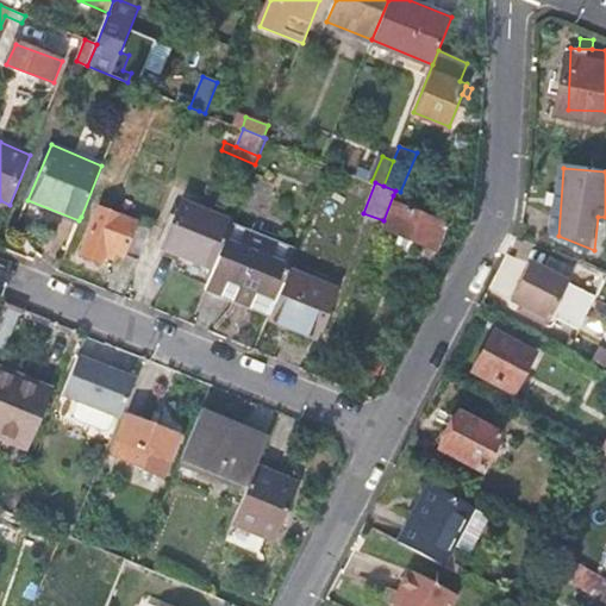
[(181,201),(164,248),(213,268),(232,223),(233,219),(181,201)]
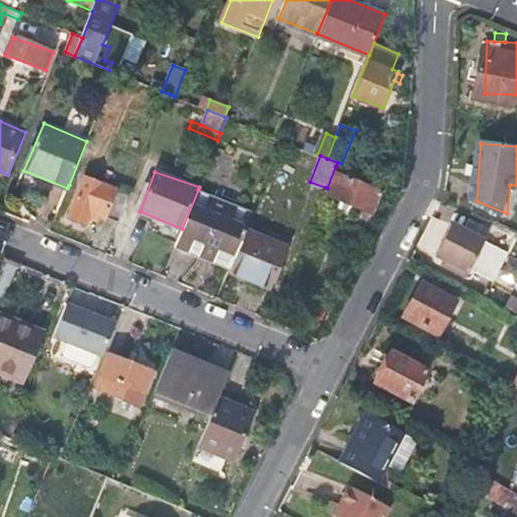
[(337,172),(328,193),(346,200),(353,203),(372,210),(381,189),(337,172)]
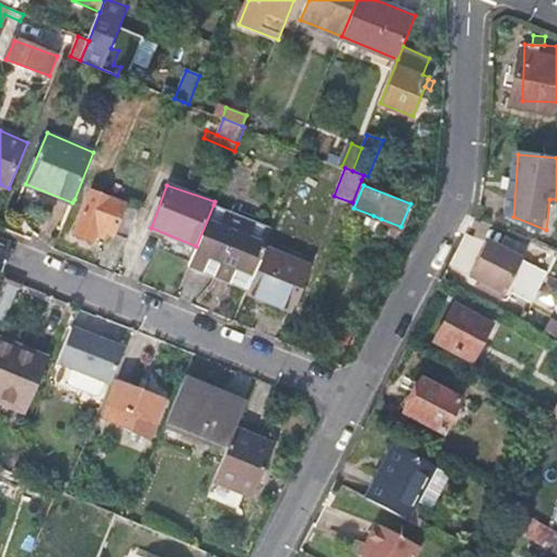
[(93,192),(74,235),(93,242),(99,229),(128,240),(142,205),(128,198),(126,205),(93,192)]
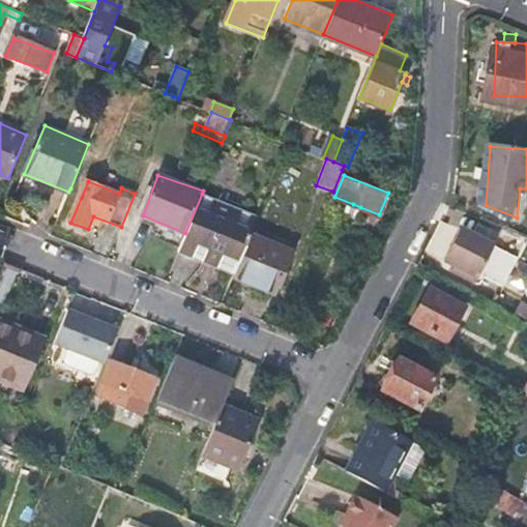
[(68,192),(64,204),(71,207),(78,192),(70,188),(68,192)]
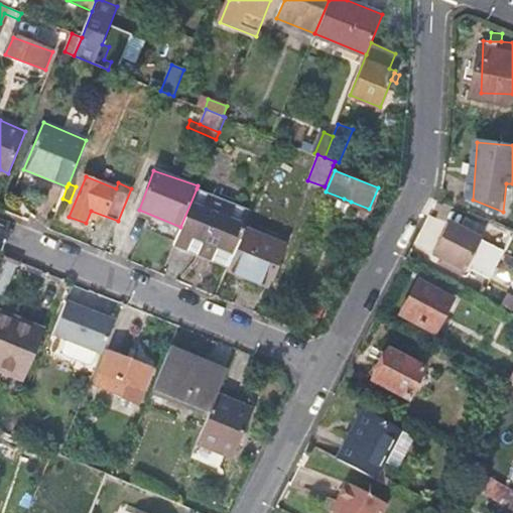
[(197,188),(180,227),(175,241),(230,262),(244,228),(248,218),(231,211),(233,204),(197,188)]
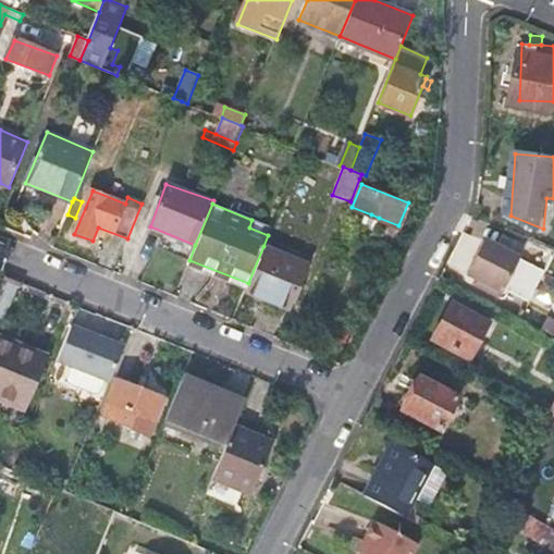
[(371,214),(369,220),(376,223),(379,218),(371,214)]
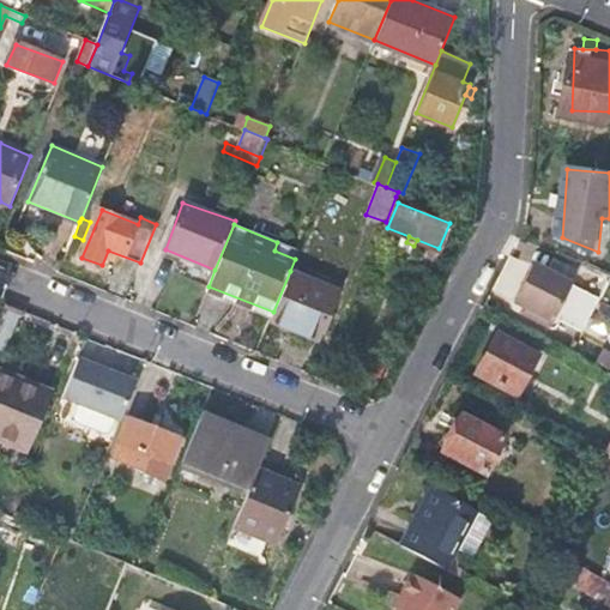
[(602,296),(533,263),(514,301),(554,320),(557,315),(585,330),(602,296)]
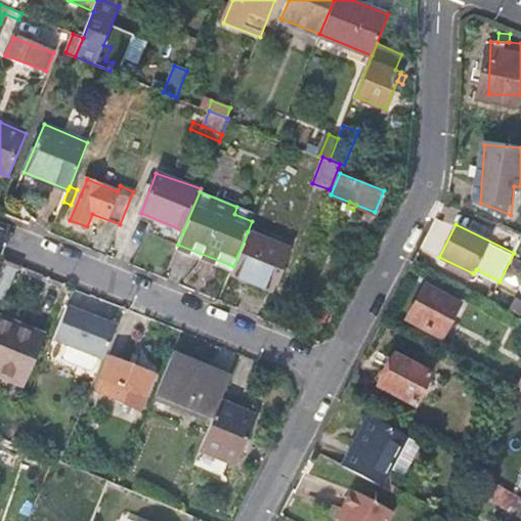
[(248,231),(233,266),(231,272),(272,288),(288,248),(248,231)]
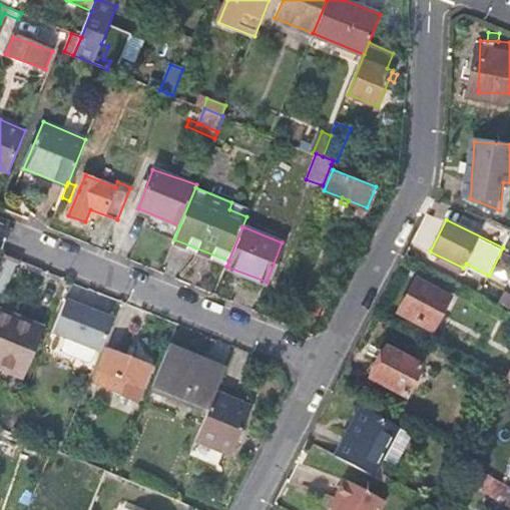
[(449,297),(417,279),(401,312),(434,329),(449,297)]
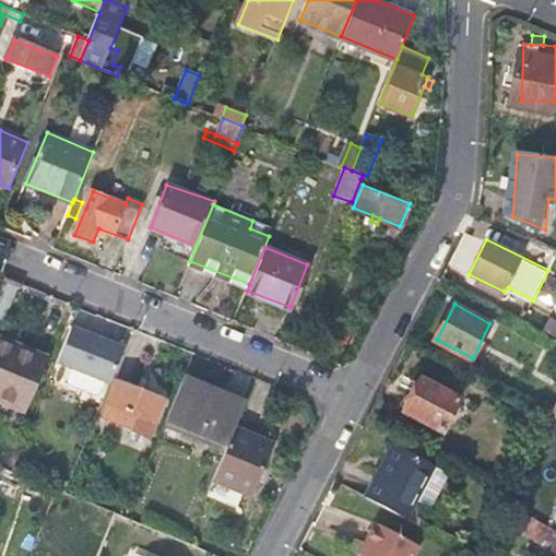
[(126,346),(72,324),(58,361),(80,369),(111,382),(111,381),(126,346)]
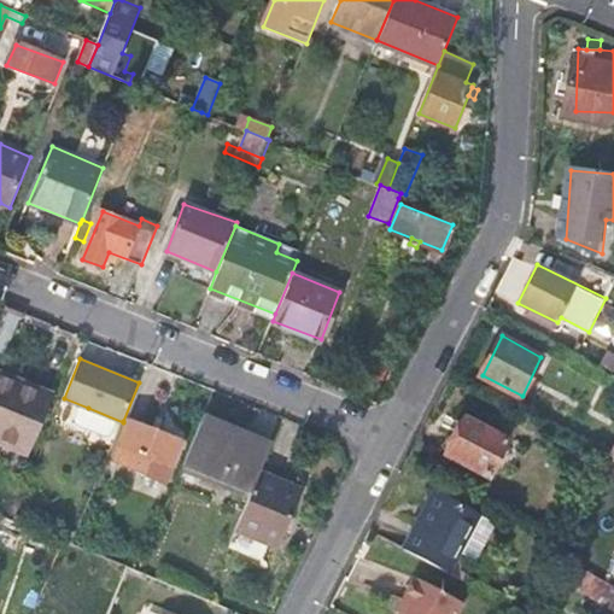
[(0,374),(0,436),(31,449),(53,396),(0,374)]
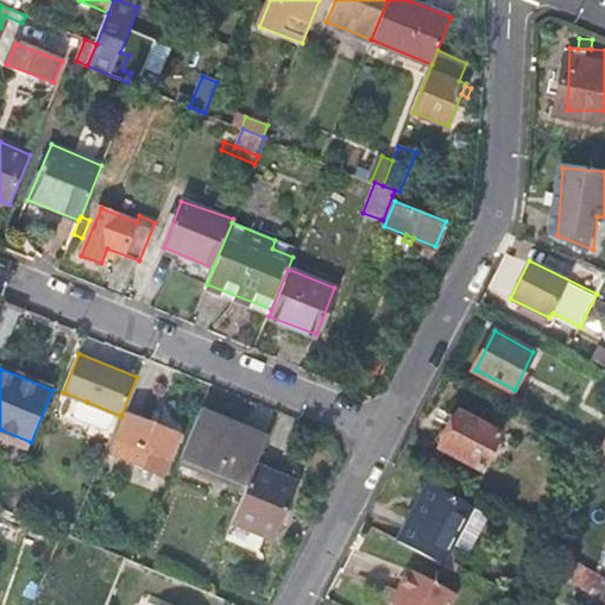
[(121,416),(87,402),(81,413),(83,420),(114,433),(121,416)]
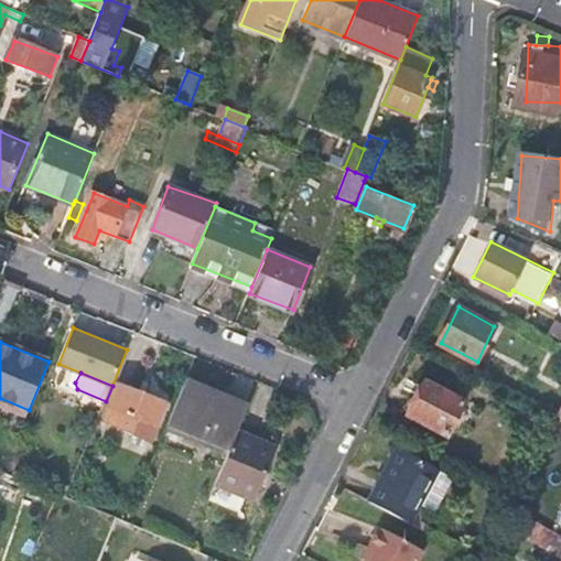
[(186,379),(169,422),(232,448),(238,431),(249,405),(186,379)]
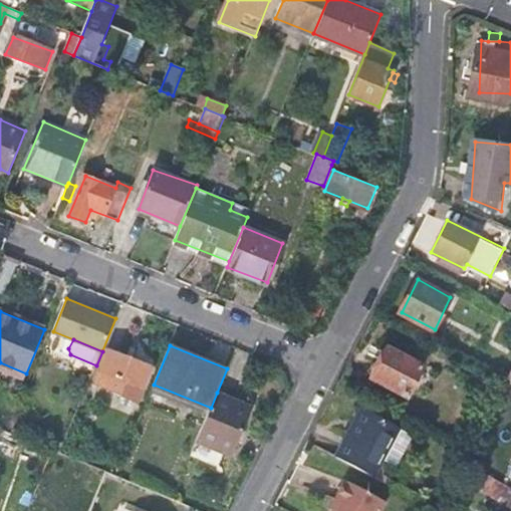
[(96,365),(91,376),(96,379),(95,382),(121,393),(128,379),(144,386),(152,365),(135,358),(129,356),(109,348),(107,352),(102,350),(102,351),(96,365)]
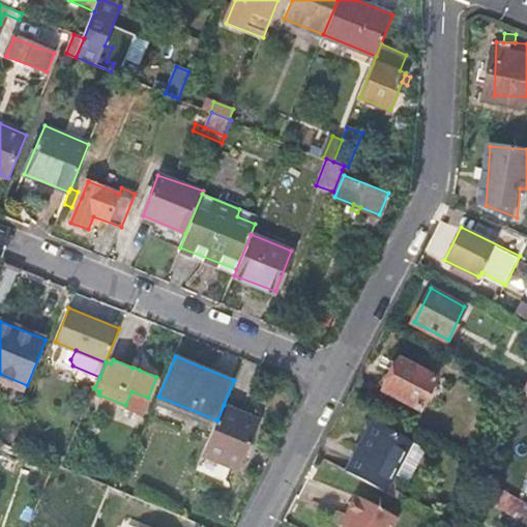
[(437,379),(400,359),(383,390),(420,410),(437,379)]
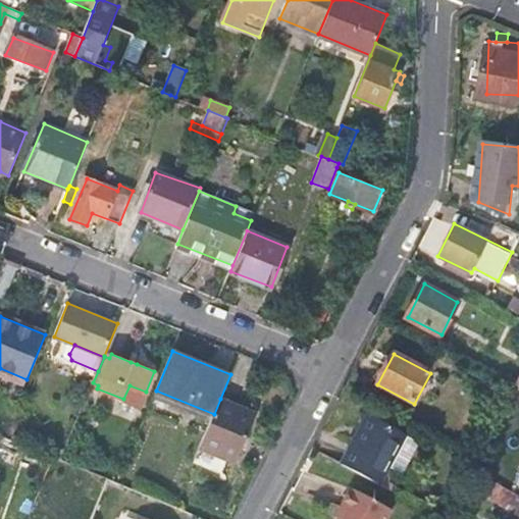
[(214,414),(200,448),(236,463),(256,413),(220,399),(214,414)]
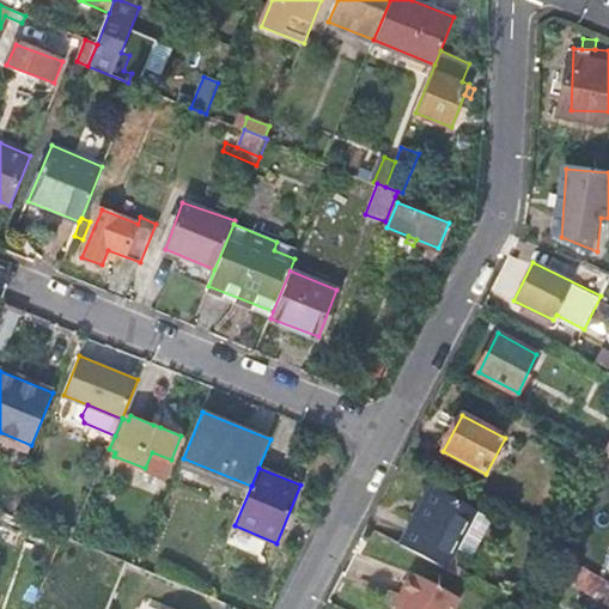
[(431,486),(401,544),(448,568),(477,510),(431,486)]
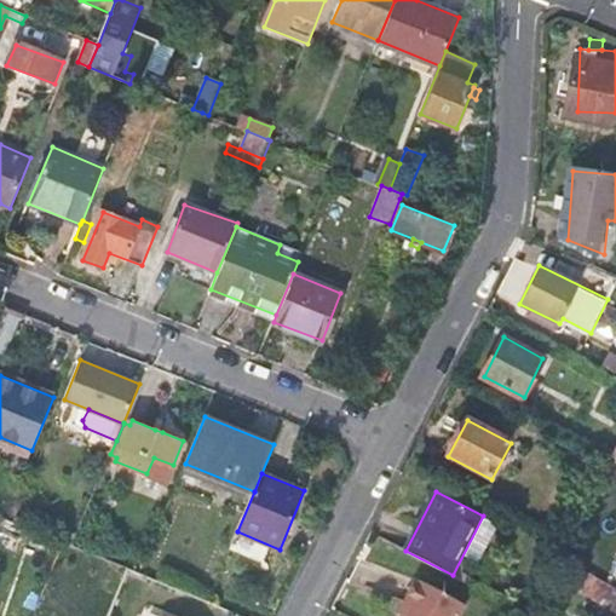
[(580,565),(570,583),(588,594),(598,576),(580,565)]
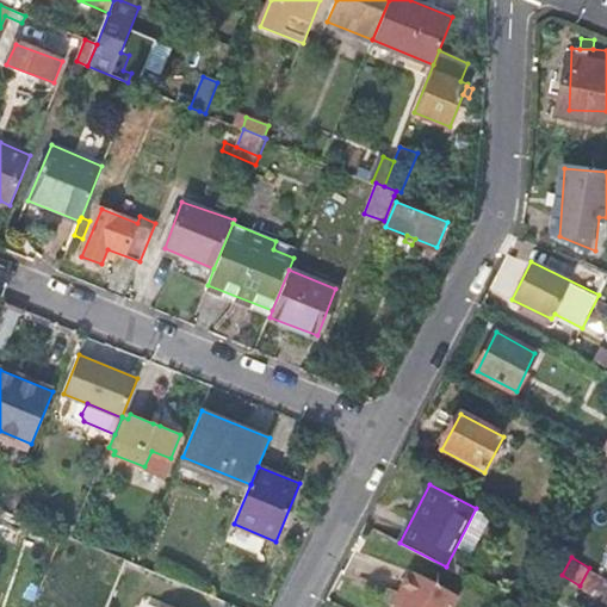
[(580,586),(574,599),(586,605),(595,589),(602,576),(589,568),(580,586)]
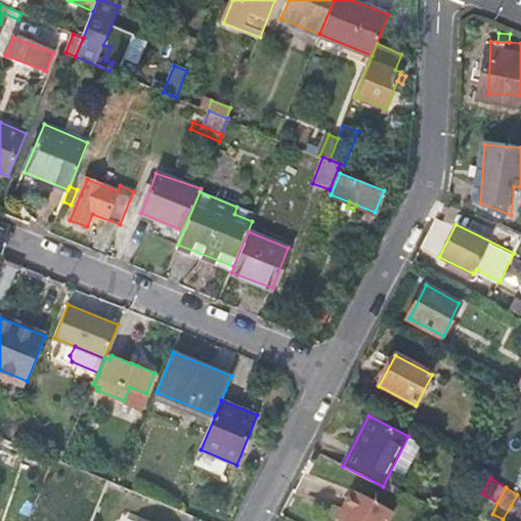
[(347,511),(342,520),(389,520),(394,512),(353,489),(343,509),(347,511)]
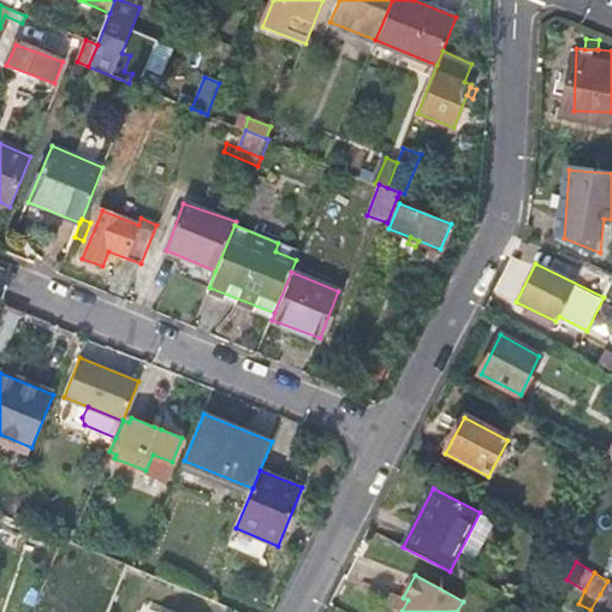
[(611,582),(607,581),(600,594),(611,600),(611,582)]
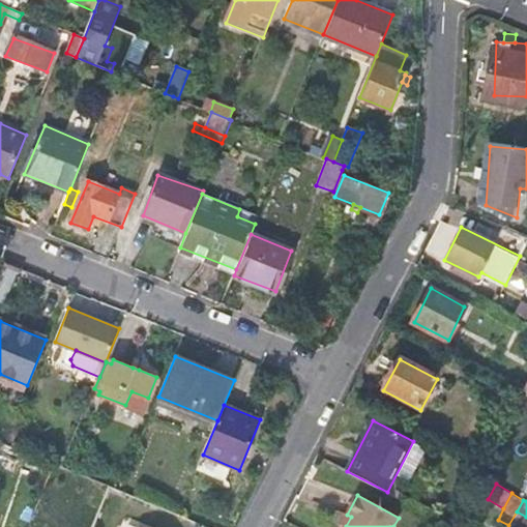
[(170,516),(163,526),(186,526),(188,525),(170,516)]
